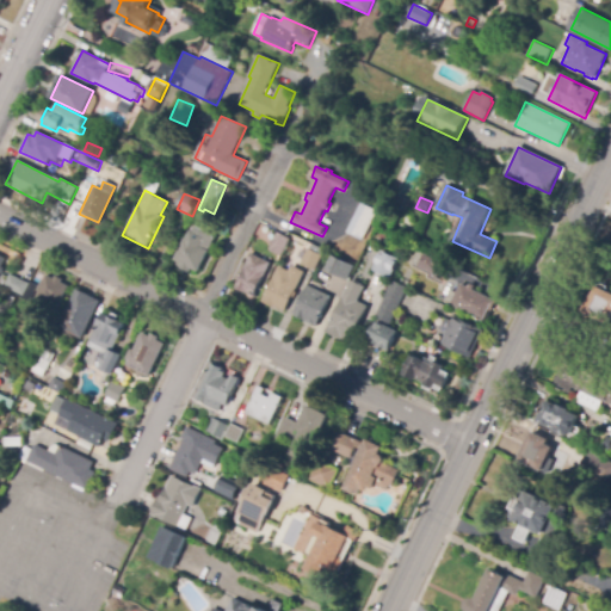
[(362,203),(377,210),(363,239),(347,232),(362,203)]
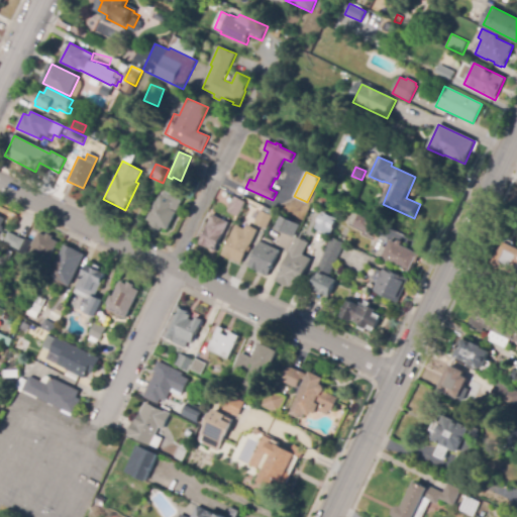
[(146,220),(156,200),(157,201),(161,194),(161,195),(163,191),(182,200),(168,229),(162,226),(160,230),(150,225),(152,223),(146,220)]
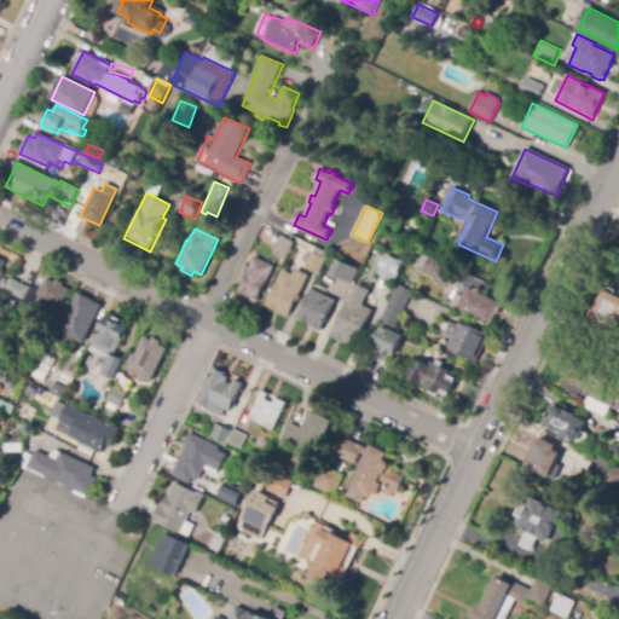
[(285,259),(273,254),(281,237),(294,242),(285,259)]
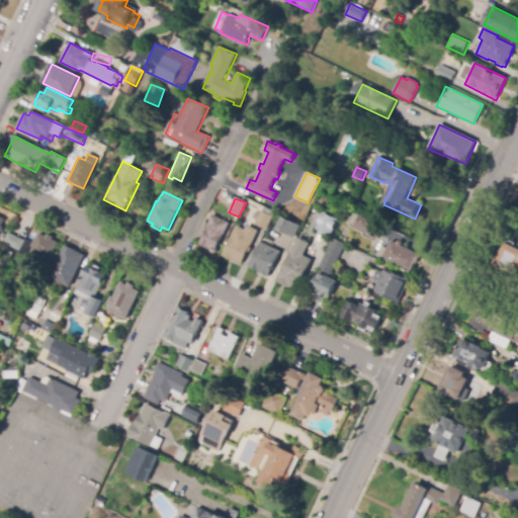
[(266,230),(255,224),(261,211),(272,218),(266,230)]
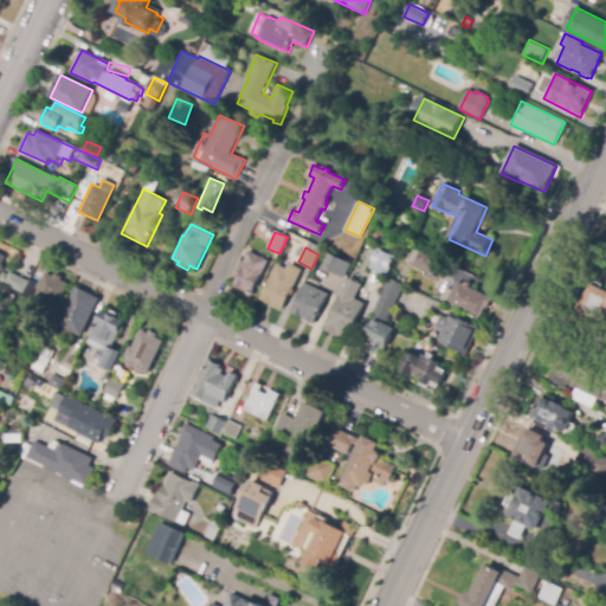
[(387,276),(369,268),(379,249),(397,258),(387,276)]
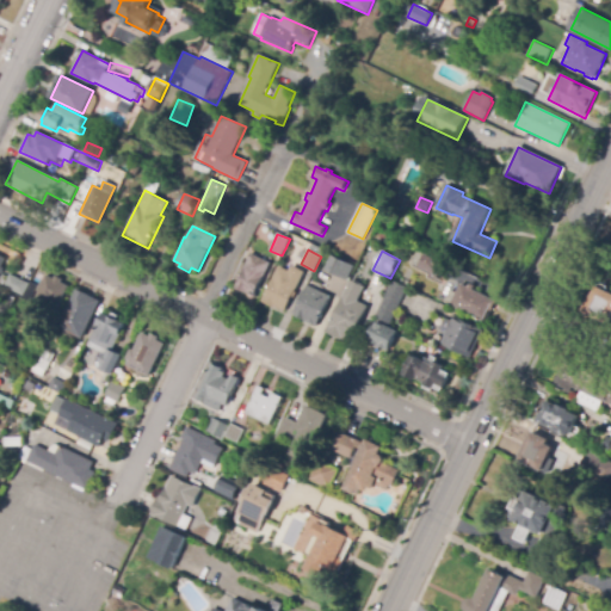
[(439,281),(433,277),(434,275),(419,267),(420,266),(414,264),(420,251),(446,264),(439,281)]
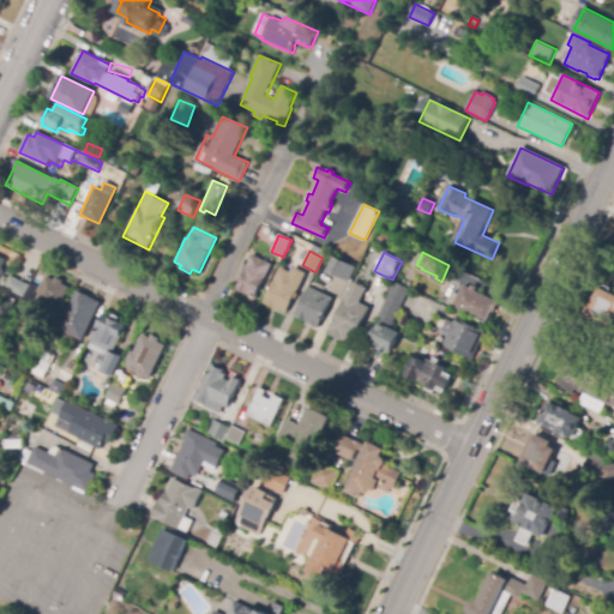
[(254,300),(253,300),(252,299),(251,298),(251,296),(236,289),(246,270),(251,262),(250,260),(253,256),(272,265),(258,295),(258,296),(258,298),(257,299),(256,300),(254,300)]
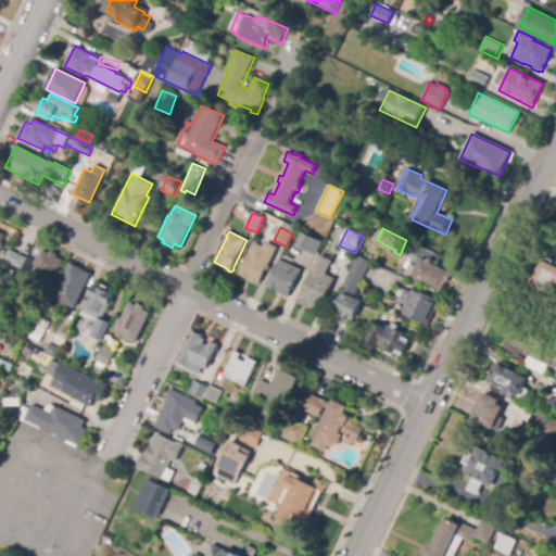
[(302,234),(323,242),(316,256),(295,247),(302,234)]
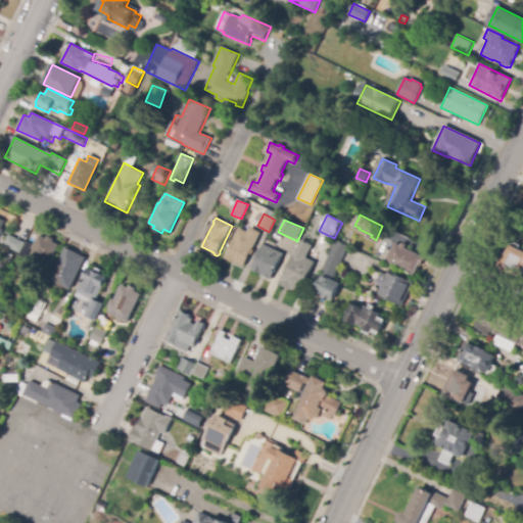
[(244,267),(236,263),(235,264),(224,258),(239,228),(247,233),(250,228),(260,233),(244,267)]
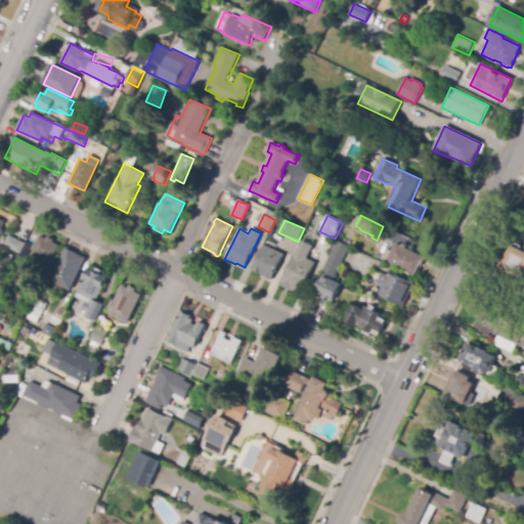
[(29,260),(19,255),(20,255),(4,247),(9,235),(26,244),(26,243),(33,246),(28,255),(31,256),(29,260)]
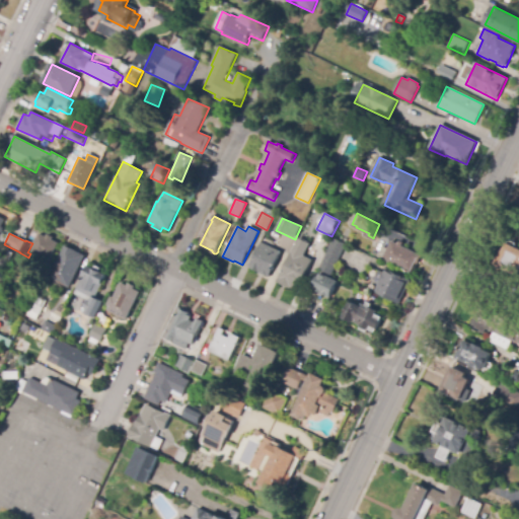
[(47,261),(30,252),(41,234),(46,237),(48,234),(54,238),(53,240),(60,243),(51,260),(48,257),(47,261)]
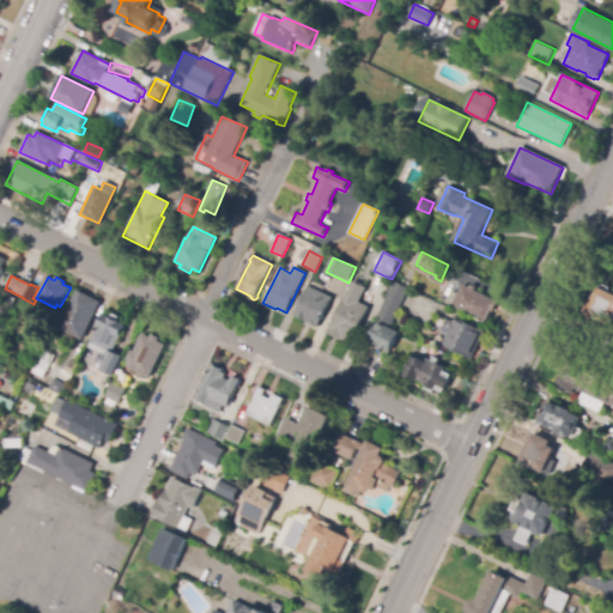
[(592,277),(612,287),(612,325),(577,307),(592,277)]
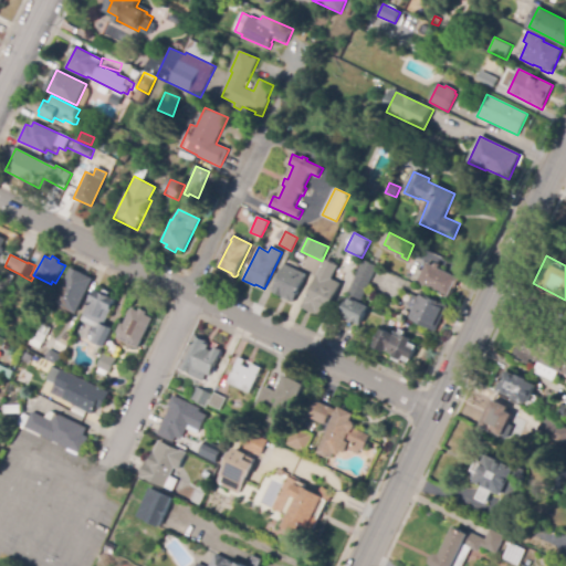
[(325,316),(317,313),(316,315),(302,307),(325,260),(338,266),(332,280),(341,284),(325,316)]
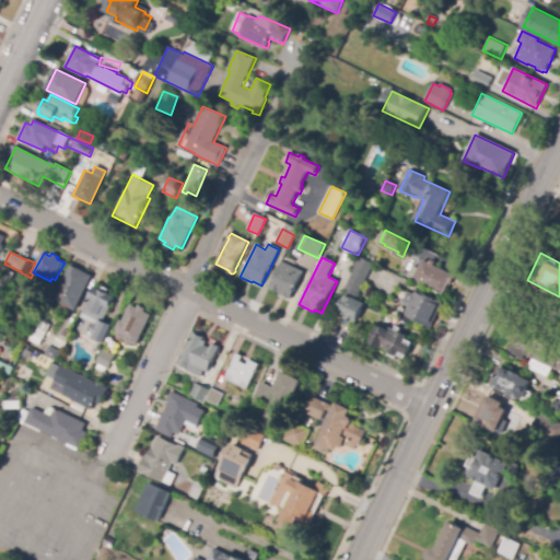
[(359,296),(346,291),(360,258),(373,264),(359,296)]
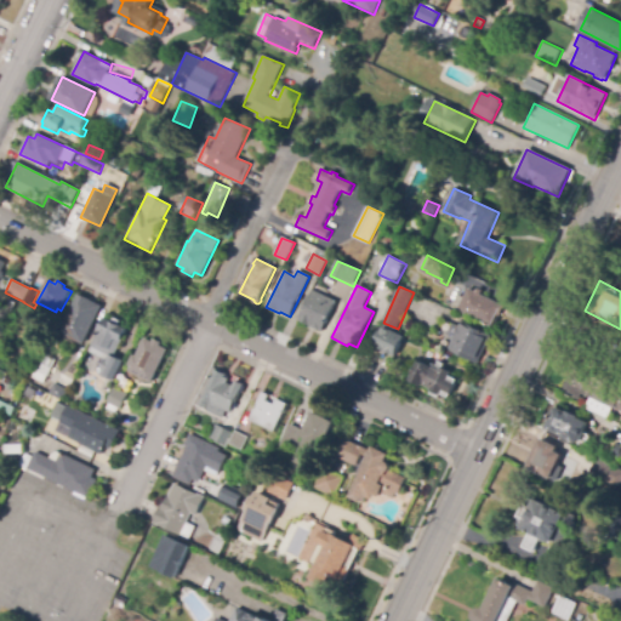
[(493,326),(459,311),(468,289),(476,292),(477,289),(483,291),(482,295),(505,306),(500,317),(497,315),(493,326)]
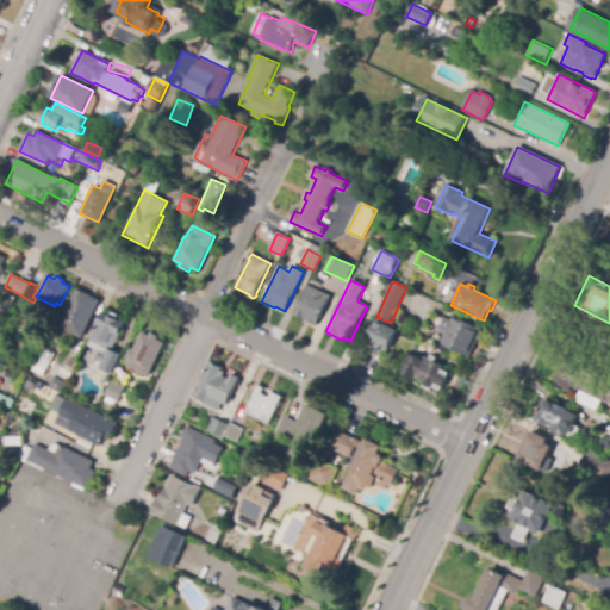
[(317,327),(294,316),(307,286),(331,296),(317,327)]
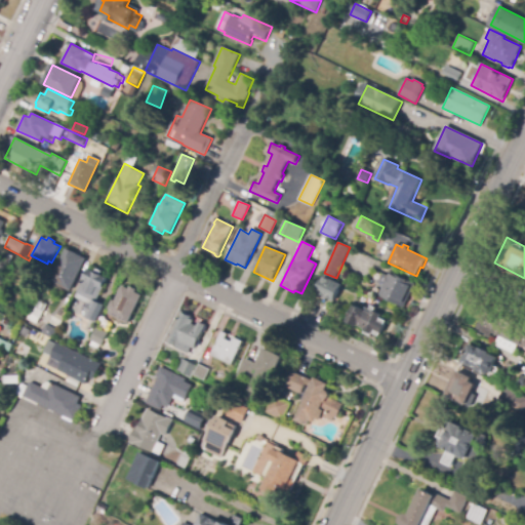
[(72,290),(51,281),(67,249),(87,258),(72,290)]
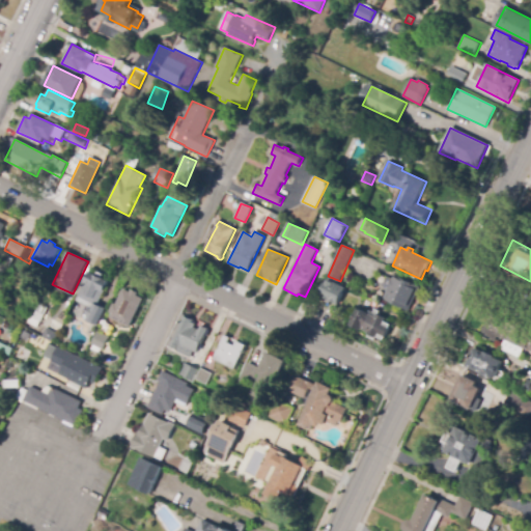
[(10,267),(0,261),(3,254),(14,259),(10,267)]
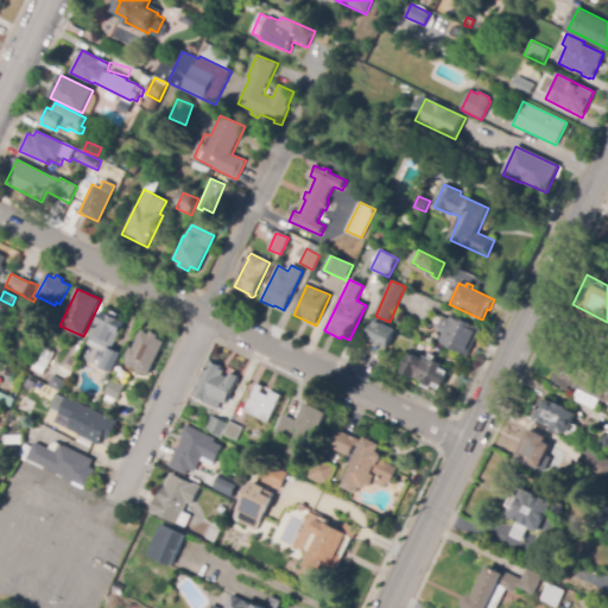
[(112,373),(100,367),(101,362),(100,361),(103,353),(105,354),(107,348),(92,342),(99,324),(96,324),(101,312),(125,322),(113,350),(120,353),(112,373)]
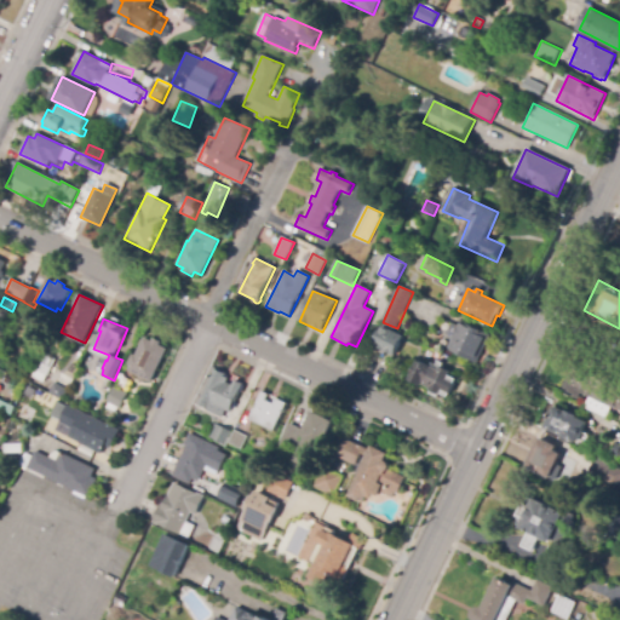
[(477,363),(449,349),(457,337),(449,333),(454,323),(460,327),(464,321),(492,337),(477,363)]
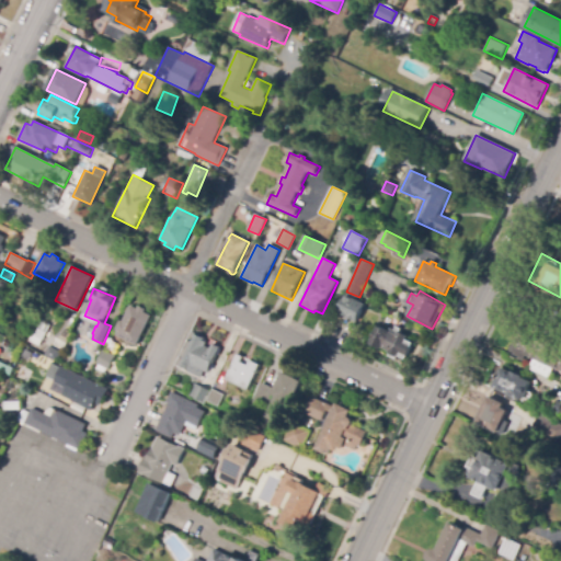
[(345,297),(365,307),(356,324),(336,315),(345,297)]
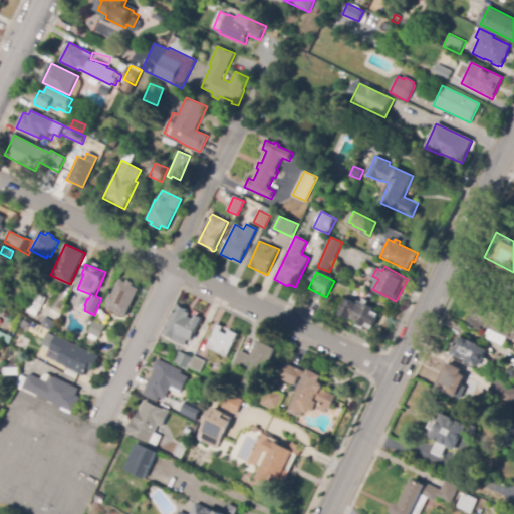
[(109,293),(111,294),(119,279),(125,282),(126,280),(134,283),(132,285),(139,288),(125,316),(106,306),(107,303),(105,302),(109,293)]
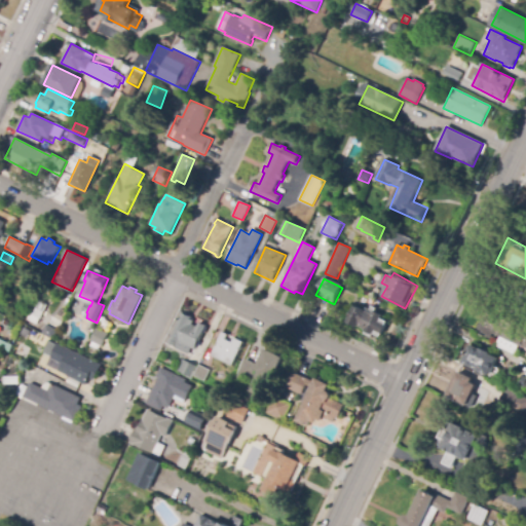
[(37,325),(28,320),(37,300),(48,305),(41,320),(39,320),(37,325)]
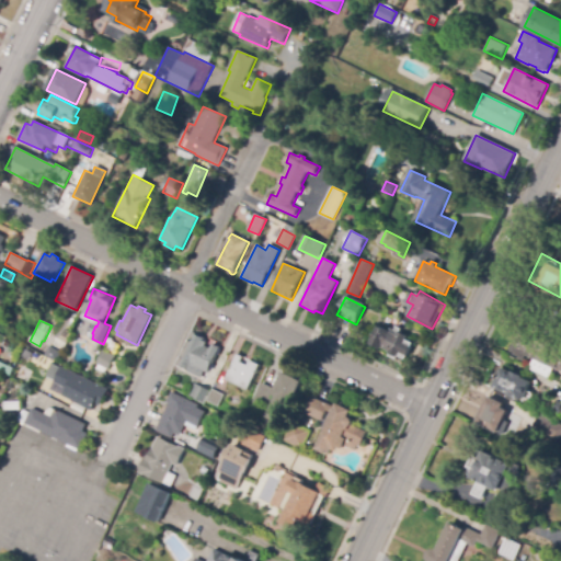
[(399,357),(389,353),(390,352),(382,348),(381,350),(370,344),(379,327),(389,332),(390,329),(408,338),(405,343),(412,347),(408,357),(400,353),(399,357)]
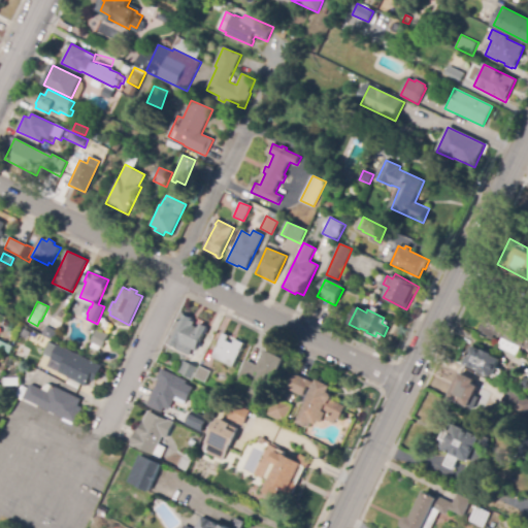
[(188,354),(169,345),(184,315),(192,319),(192,321),(195,322),(193,326),(198,328),(199,325),(210,329),(207,335),(205,334),(201,342),(202,343),(200,350),(197,349),(196,351),(191,348),(188,354)]
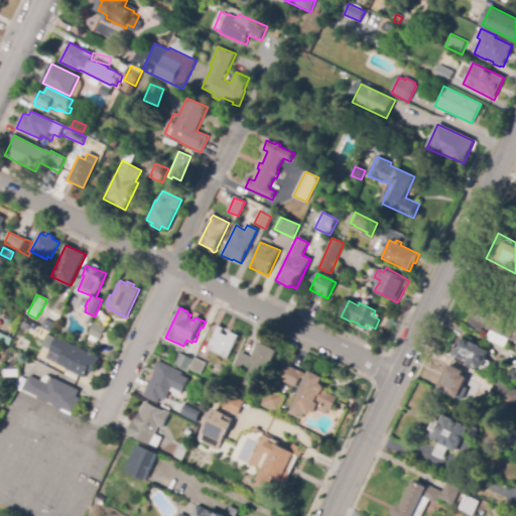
[(505,347),(487,341),(490,332),(483,329),(482,333),(468,328),(475,308),(490,313),(491,311),(509,318),(508,320),(515,323),(515,341),(508,339),(505,347)]
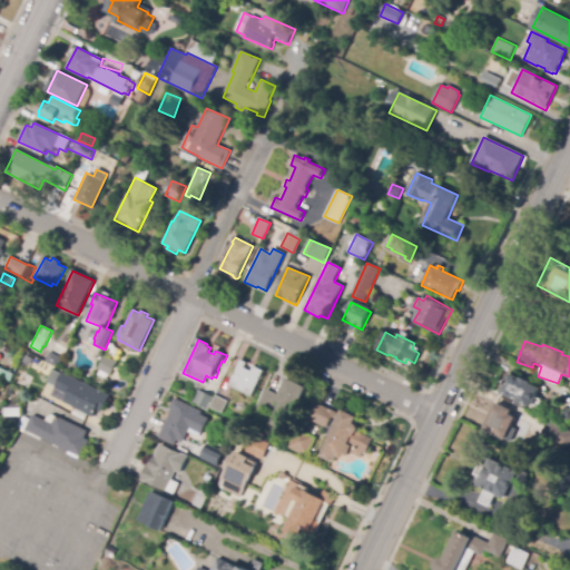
[(57,367),(46,363),(51,351),(62,356),(57,367)]
